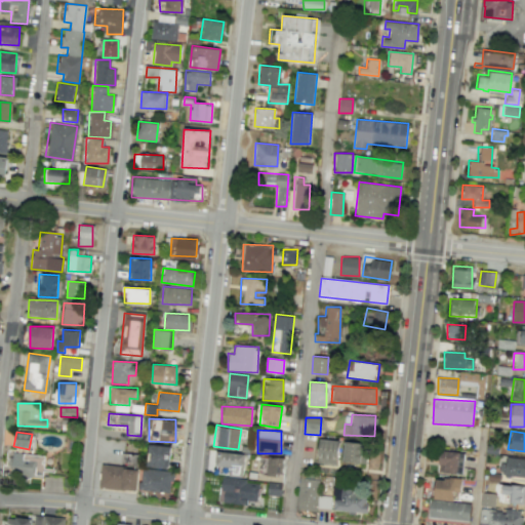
[(339,441),(319,439),(316,461),(336,465),(339,441)]
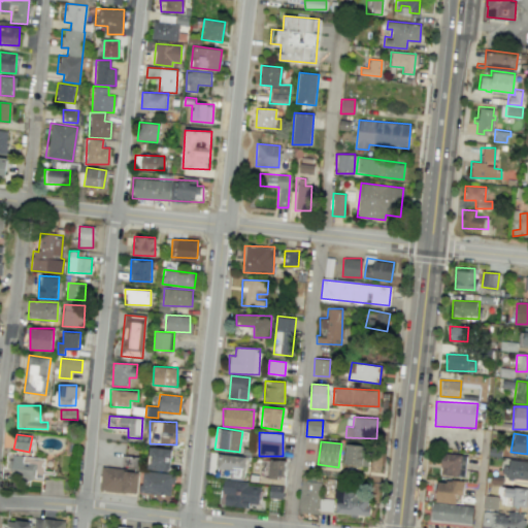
[(370,448),(347,443),(343,463),(367,467),(370,448)]
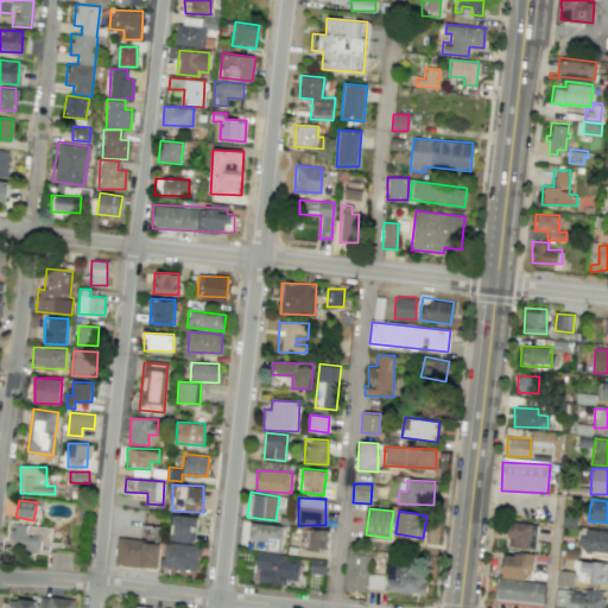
[(197,515),(172,515),(171,540),(197,542),(197,515)]
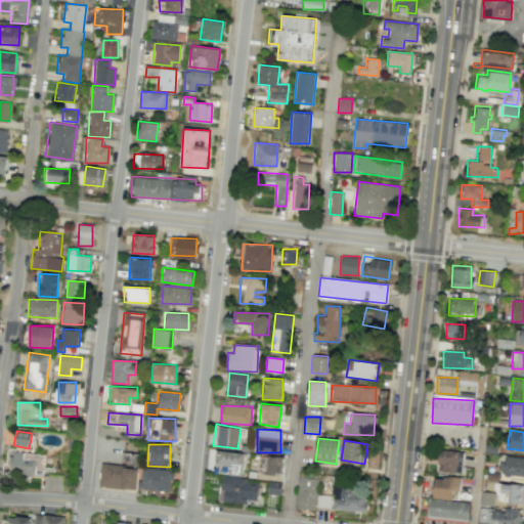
[(463,451),(438,449),(437,471),(462,472),(463,451)]
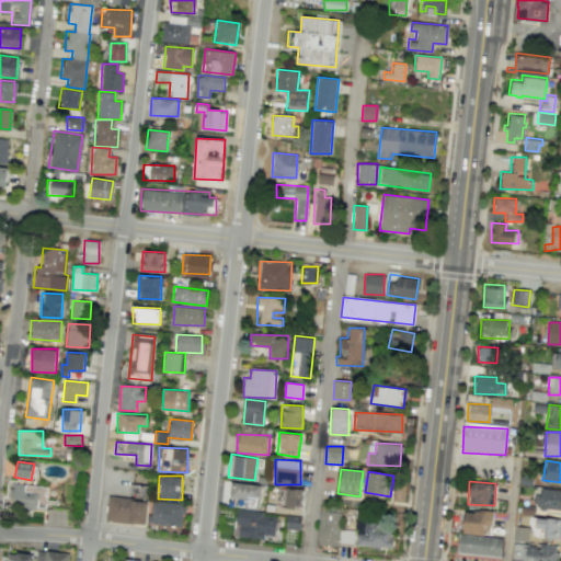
[(45,510),(48,488),(14,482),(11,504),(45,510)]
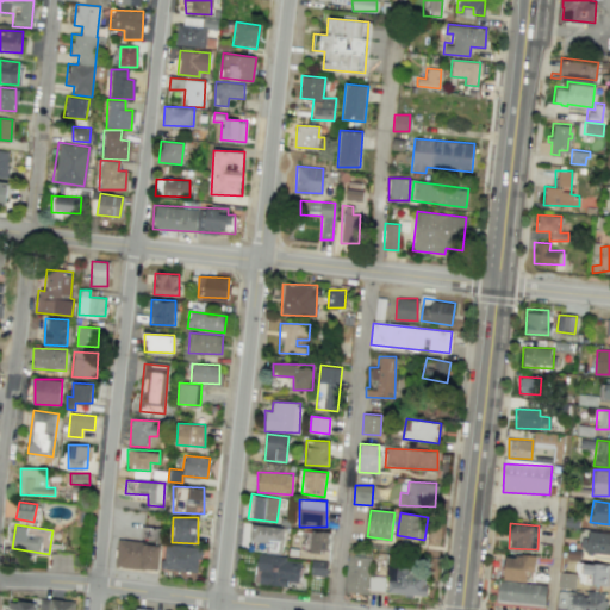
[(267,542),(266,552),(281,553),(284,528),(251,524),(249,540),(267,542)]
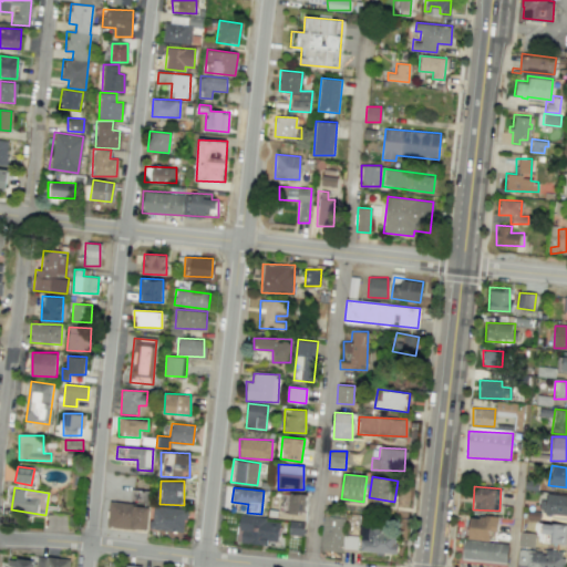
[(132,502),(148,502),(148,490),(132,490),(132,502)]
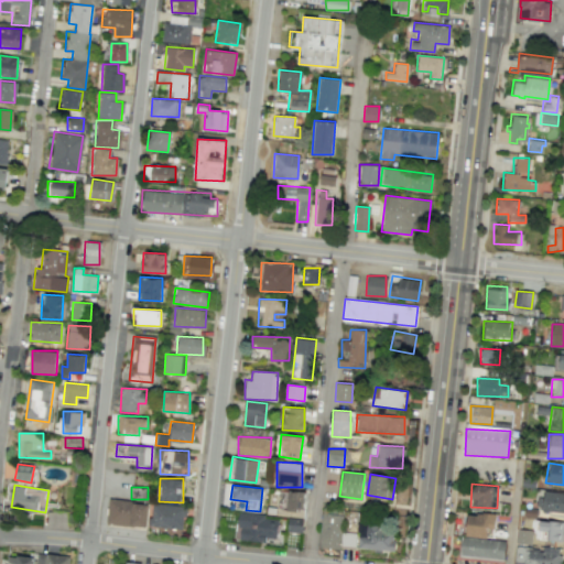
[(283,510),(303,510),(303,491),(283,490),(283,510)]
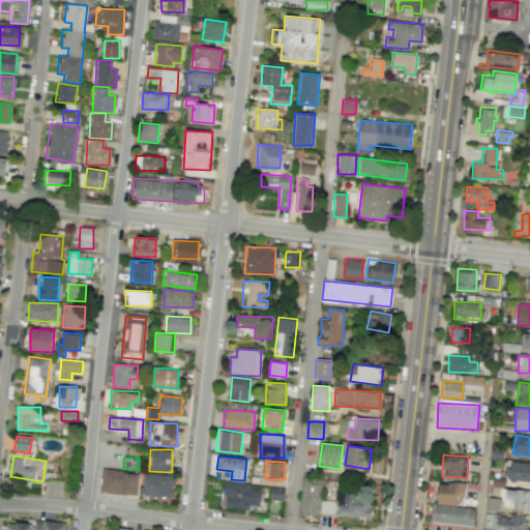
[(529,480),(529,462),(507,461),(506,479),(529,480)]
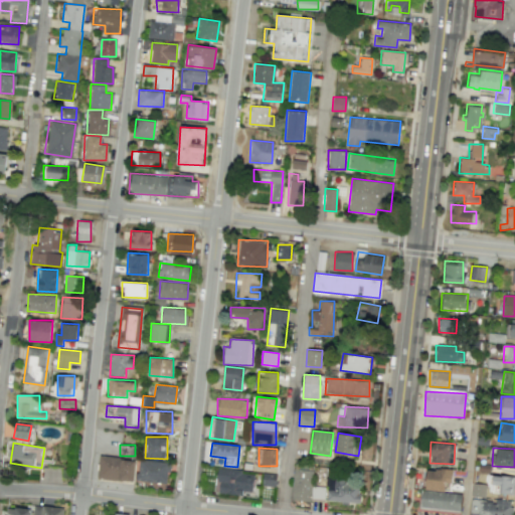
[(98,477),(133,482),(136,460),(100,455),(98,477)]
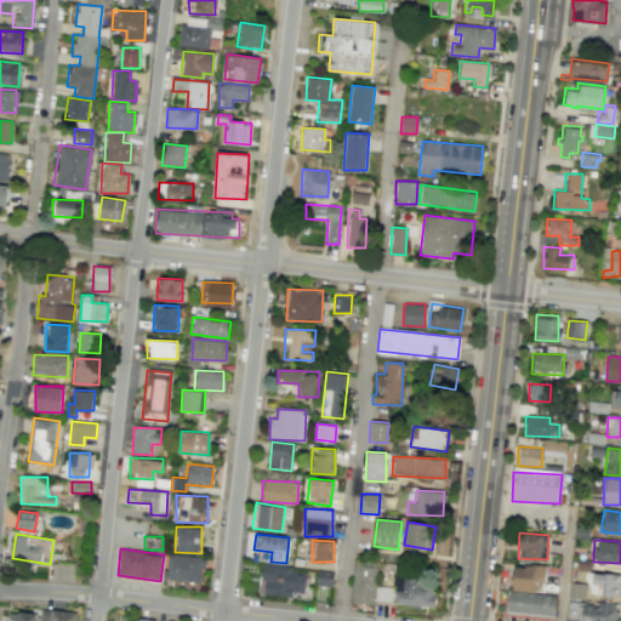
[(203,557),(166,554),(165,580),(201,581),(203,557)]
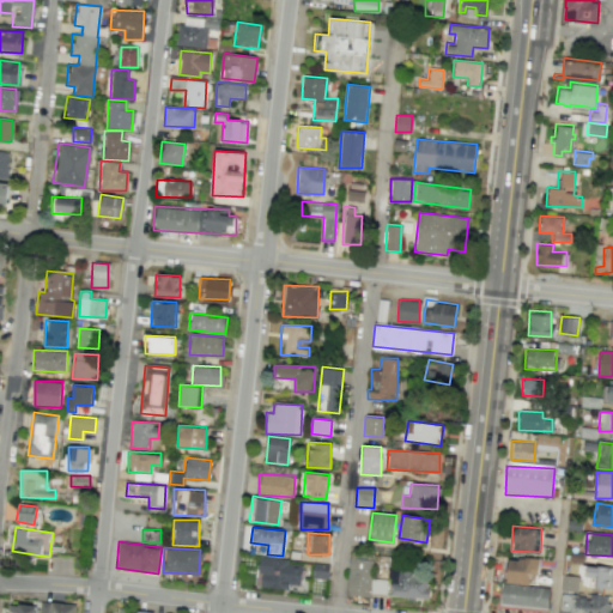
[(368,596),(372,560),(351,557),(345,594),(368,596)]
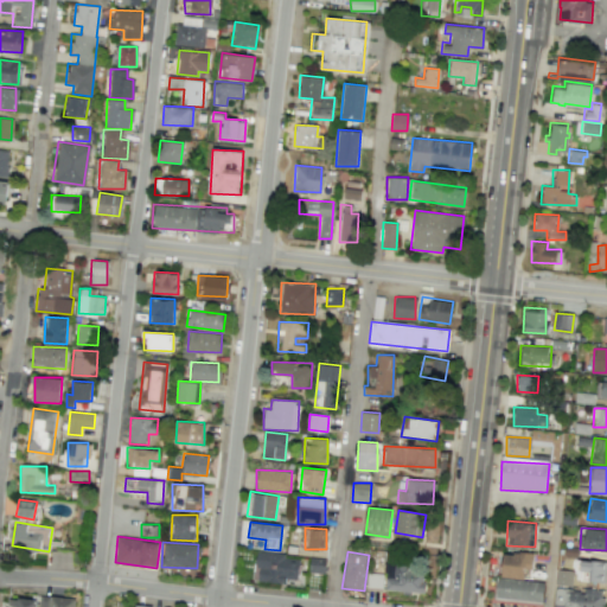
[(503,553),(502,577),(531,577),(532,553),(503,553)]
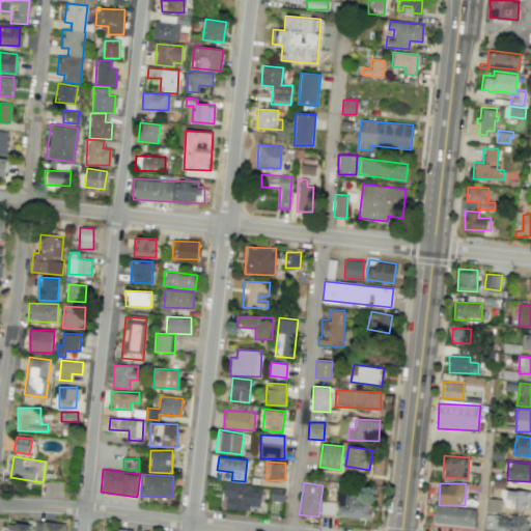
[(260,506),(261,485),(223,484),(222,508),(250,509),(251,506),(260,506)]
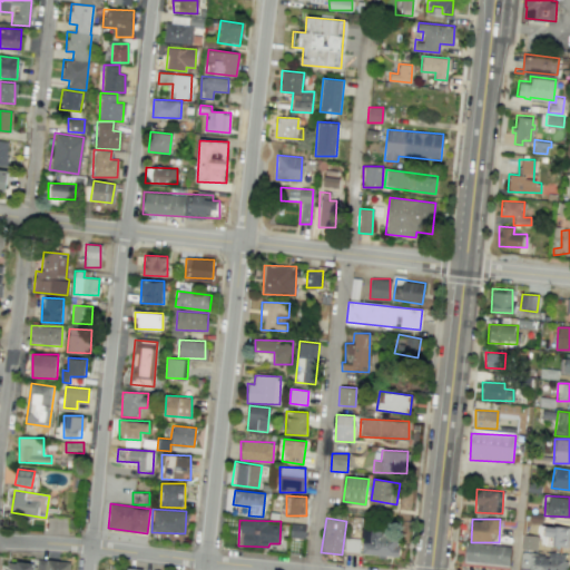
[(305,524),(292,522),(290,537),(304,539),(305,524)]
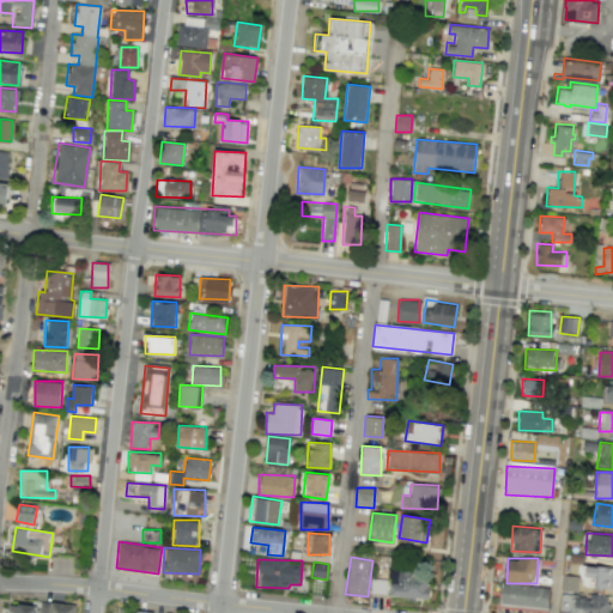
[(612,566),(584,565),(584,587),(611,588),(612,566)]
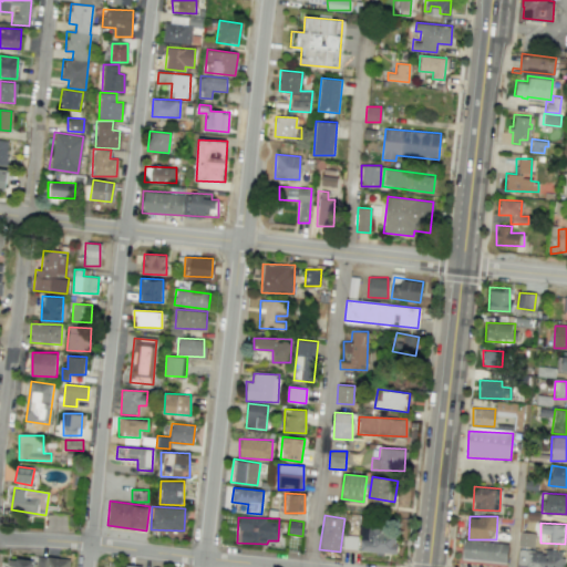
[(359,552),(397,554),(398,528),(360,527),(359,552)]
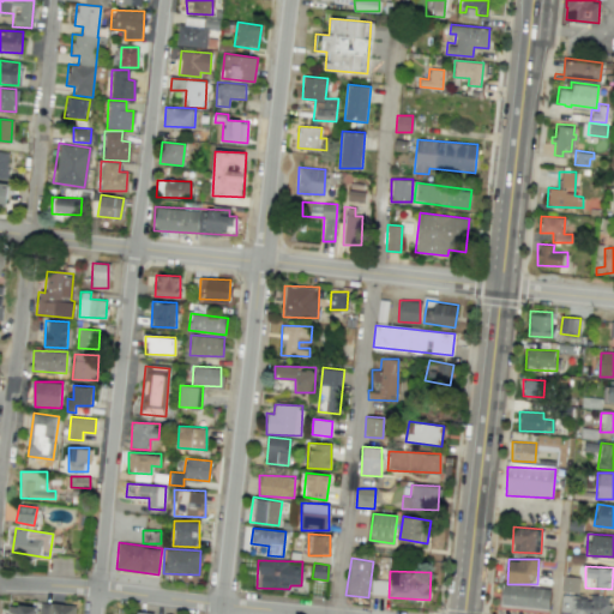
[(578,593),(578,576),(563,576),(561,591),(578,593)]
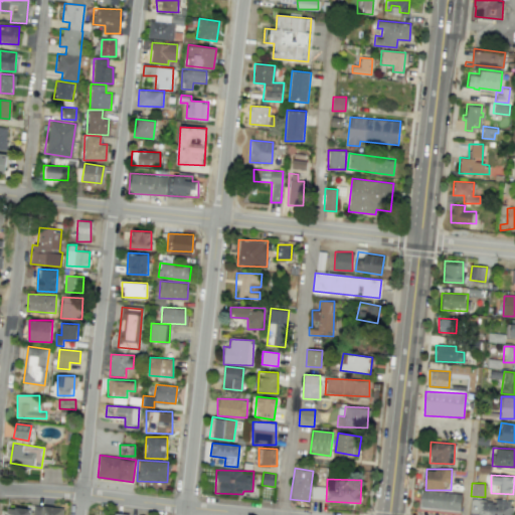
[(324,499),(324,486),(311,486),(311,499),(324,499)]
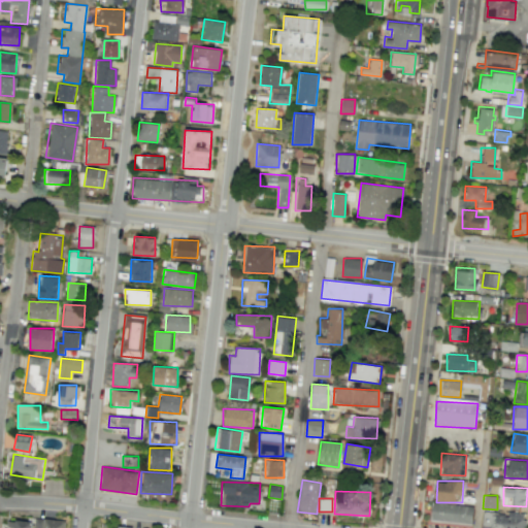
[(430,506),(443,507),(442,526),(429,526),(430,506)]
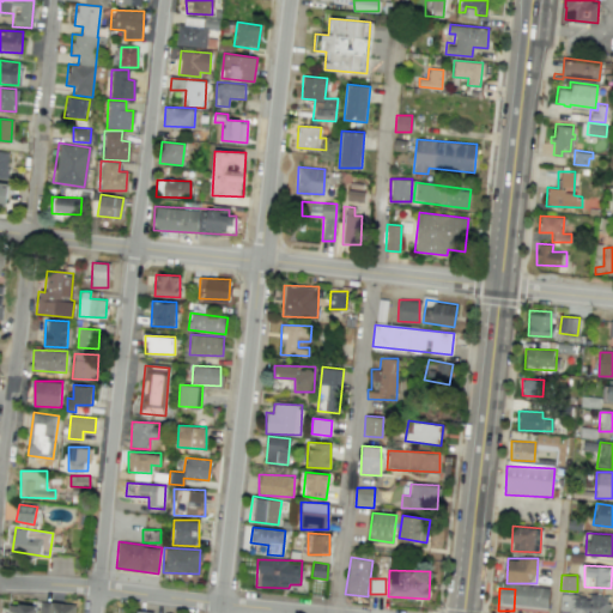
[(515,589),(530,590),(529,612),(514,611),(515,589)]
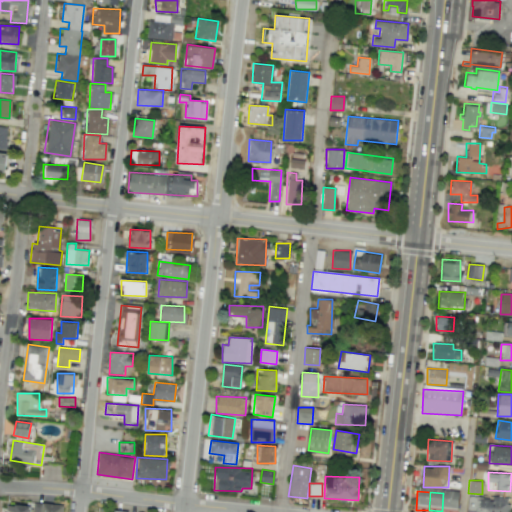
[(443,493),(457,493),(456,511),(442,511),(443,493)]
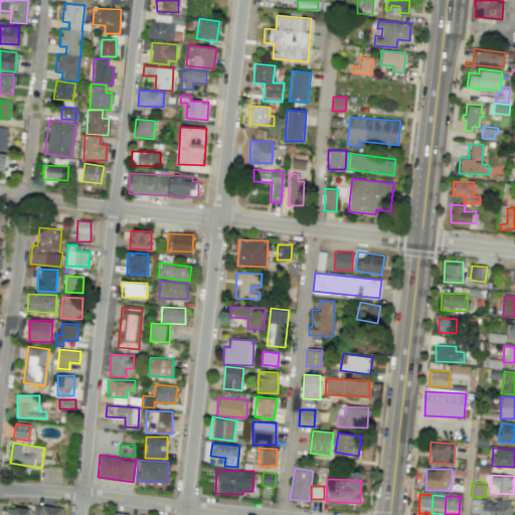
[(469,514),(475,514),(510,514),(512,501),(495,499),(495,502),(471,498),(469,514)]
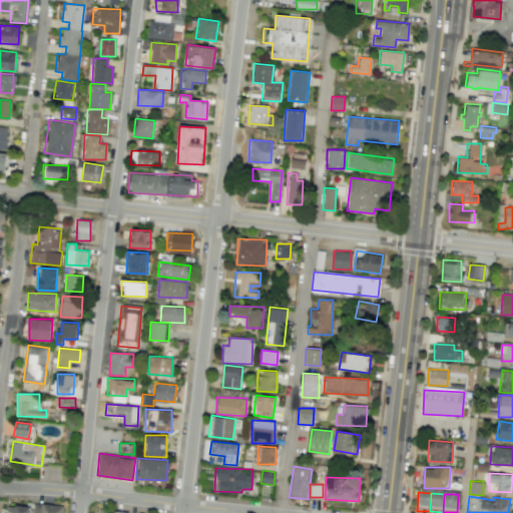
[(63,512),(64,506),(33,502),(32,512),(63,512)]
